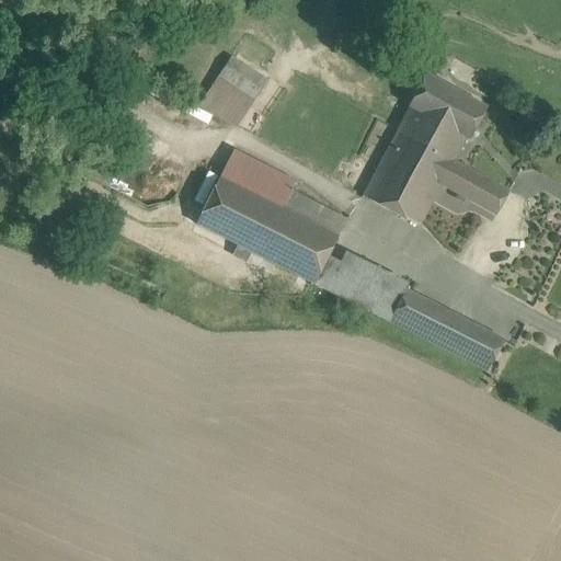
[(454,57),(439,50),(430,69),(443,77),(454,57)]
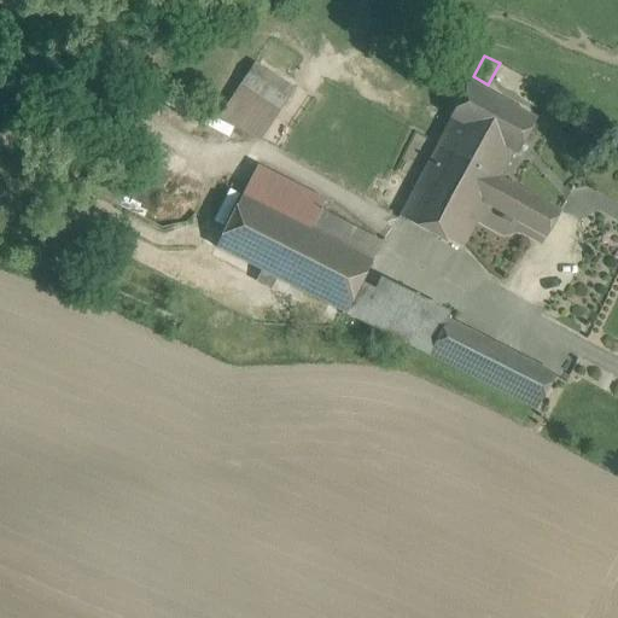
[(293,89),(255,63),(221,114),(261,140),(296,89),(295,88),(293,89)]
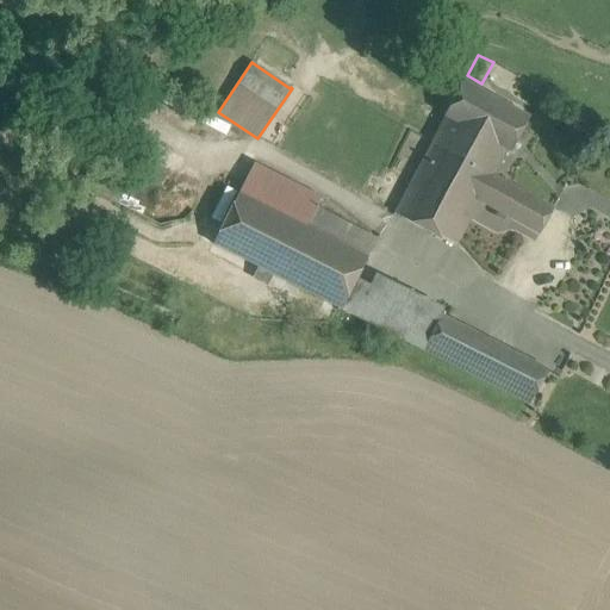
[(448,118),(506,150),(510,151),(528,118),(464,82),(444,116),(448,118)]
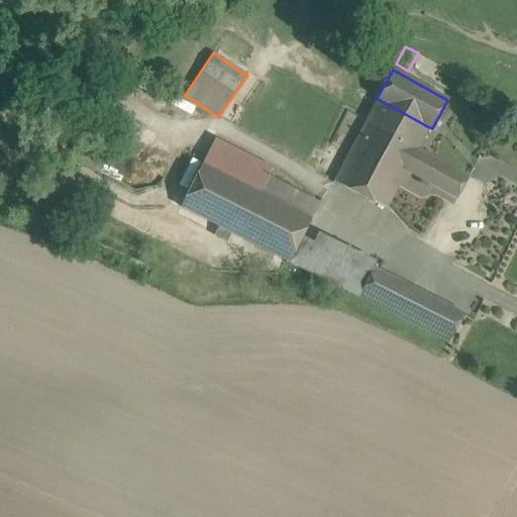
[(429,127),(380,100),(368,121),(418,149),(418,148),(429,127)]
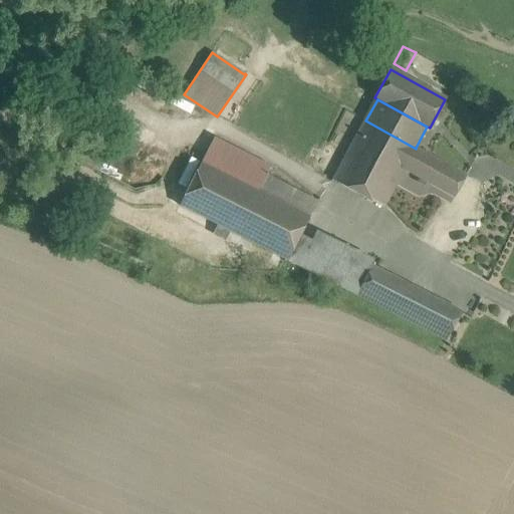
[(416,149),(365,120),(333,181),(383,207),(404,170),(455,198),(466,176),(416,148),(416,149)]
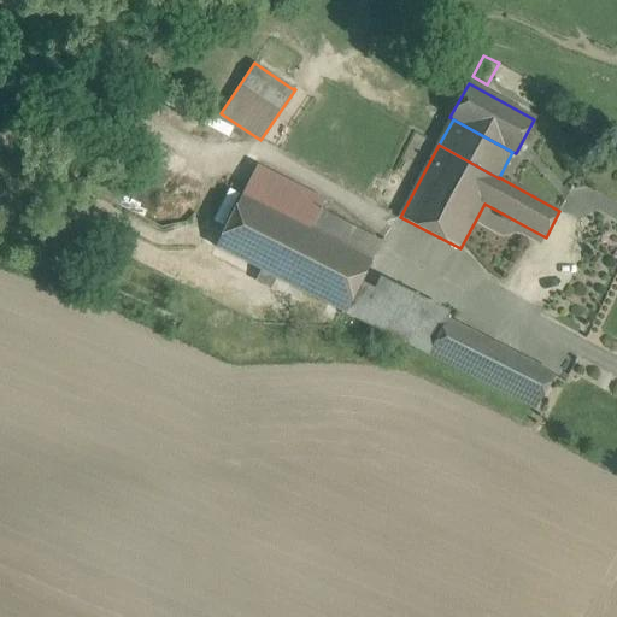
[(324,200),(259,169),(245,197),(310,229),(319,211),(324,200)]
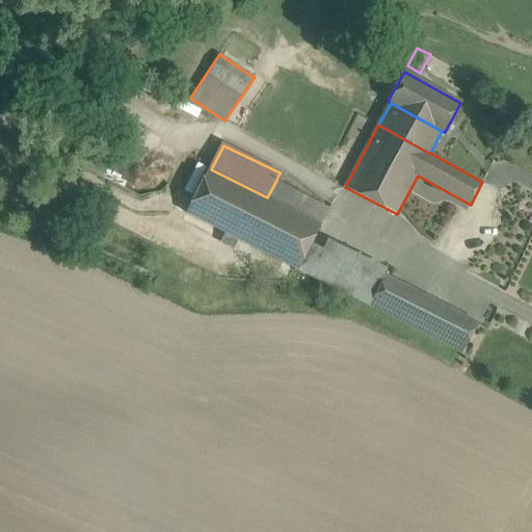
[(211,169),(209,168),(186,213),(297,269),(313,238),(320,224),(267,197),(211,169)]
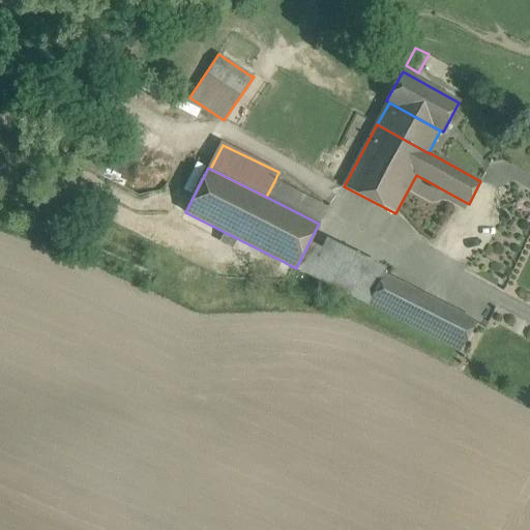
[(327,208),(274,181),(266,197),(319,224),(327,208)]
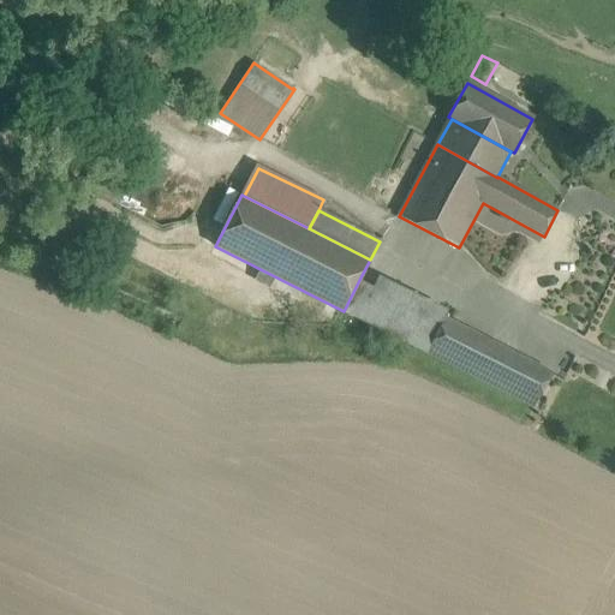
[(445,317),(362,275),(344,311),(427,353),(443,320),(445,317)]
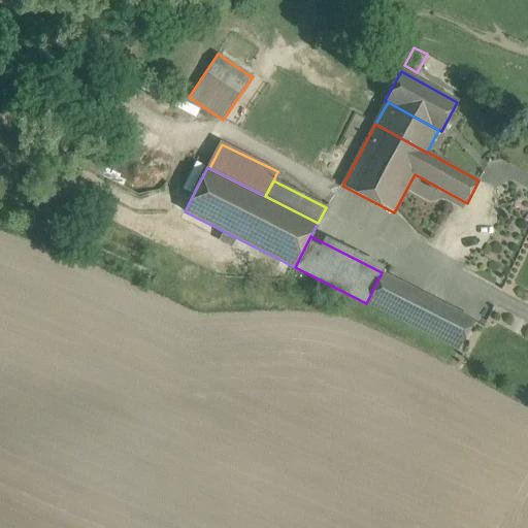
[(473,321),(381,274),(366,303),(458,350),(473,321)]
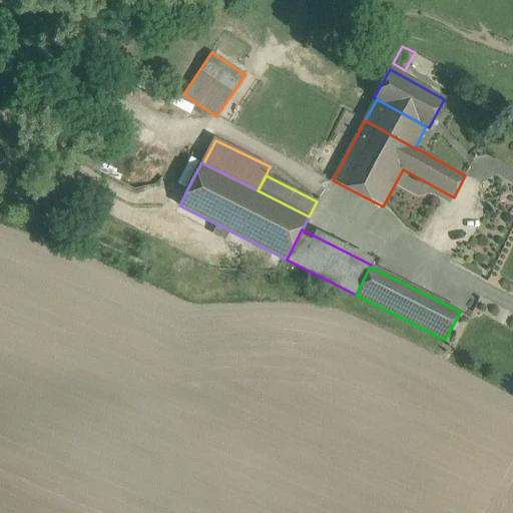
All buildings are outlined.
